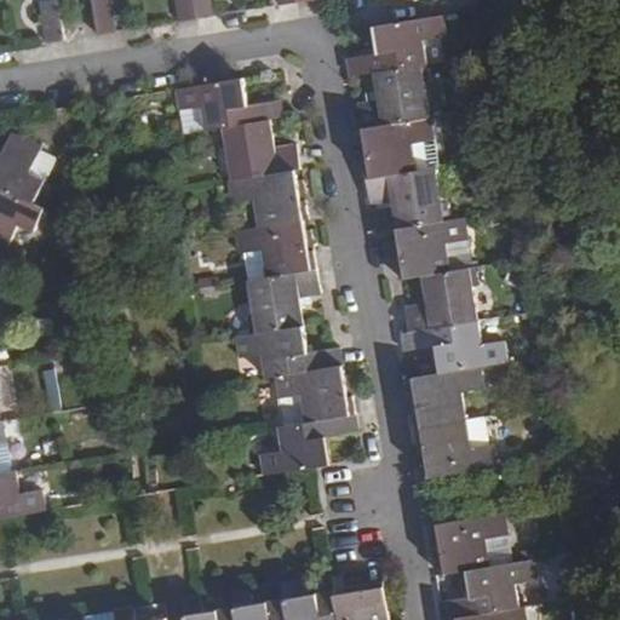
[(63,38),(57,0),(50,0),(39,3),(45,41),(63,38)]
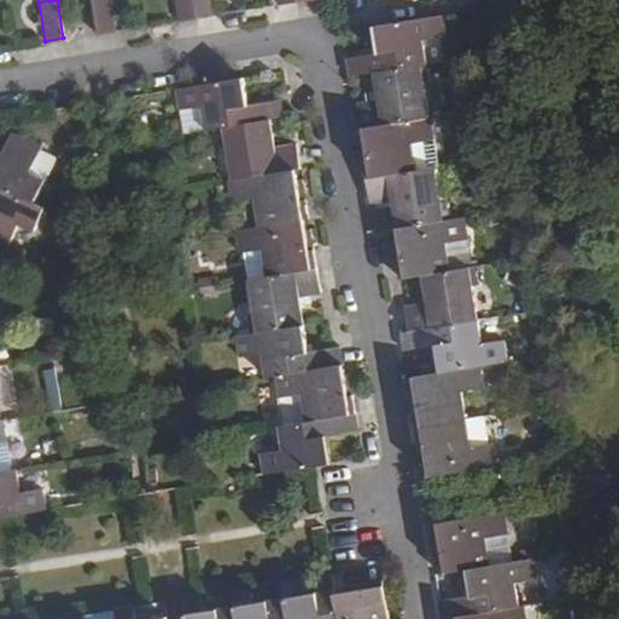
[(115,29),(109,0),(88,0),(93,33),(115,29)]
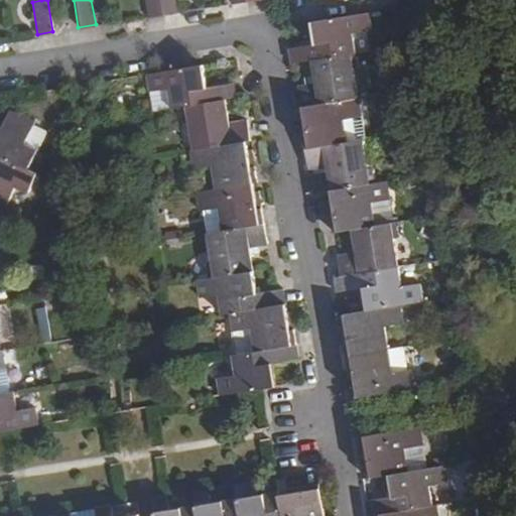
[(176,12),(173,0),(144,0),(147,17),(176,12)]
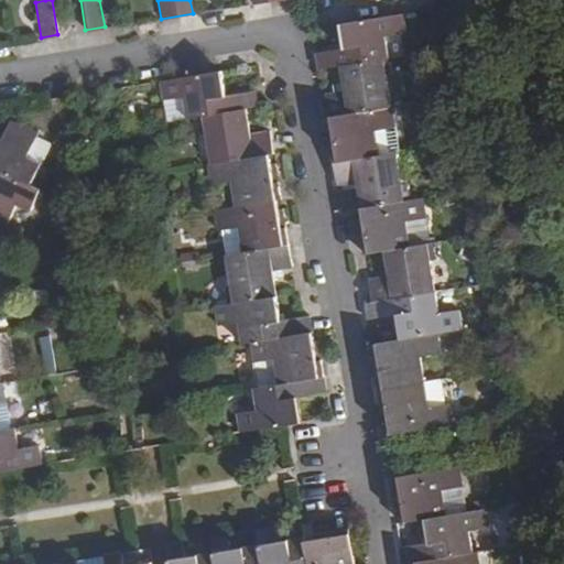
[(408,223),(423,219),(420,199),(403,203),(394,153),(380,155),(376,131),(392,127),(381,60),(388,57),(383,38),(405,34),(402,15),(340,24),(345,51),(315,55),(317,71),(336,67),(338,82),(342,93),(334,95),(323,96),(340,188),(355,187),(358,199),(343,202),(347,220),(361,219),(369,255),(381,252),(386,279),(367,282),(370,303),(364,304),(367,321),(392,316),(397,343),(376,346),(391,434),(451,424),(447,404),(444,404),(426,409),(423,384),(419,357),(438,355),(434,336),(458,332),(454,310),(438,313),(426,245),(412,247),(408,223)]
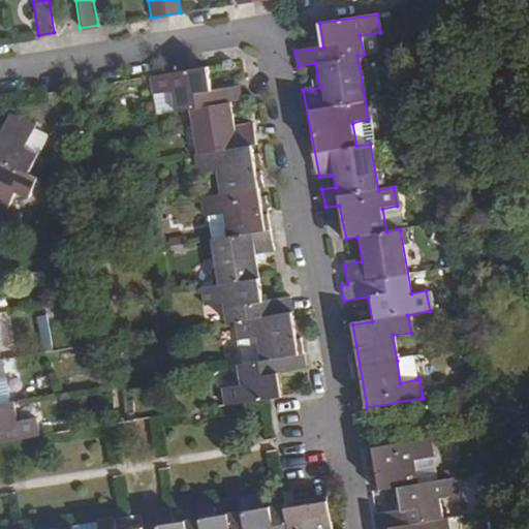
[(259,360),(240,363),(232,365),(237,385),(220,389),(223,406),(279,396),(276,375),(304,370),(301,353),(297,354),(286,297),(262,301),(254,256),(273,253),(268,229),(265,229),(249,145),(253,145),(249,124),(231,127),(227,103),(242,100),(239,85),(209,90),(205,66),(146,76),(149,94),(167,91),(172,113),(186,111),(196,175),(214,172),(218,193),(201,196),(204,217),(207,217),(222,214),(226,237),(211,239),(209,240),(214,265),(218,284),(211,285),(199,287),(203,307),(221,304),(224,322),(234,320),(236,342),(255,339),(259,360)]
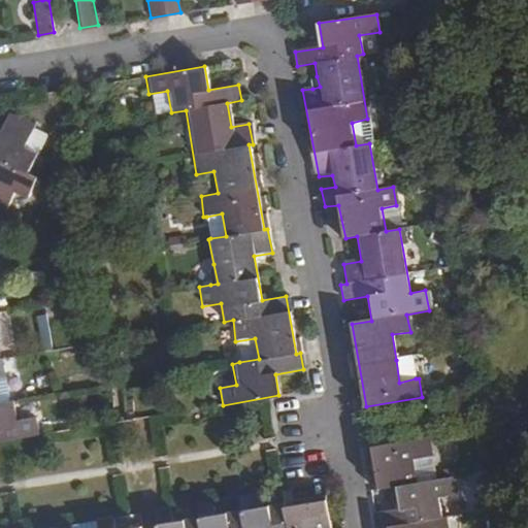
[(320,87),(317,76),(310,77),(312,89),(320,87)]
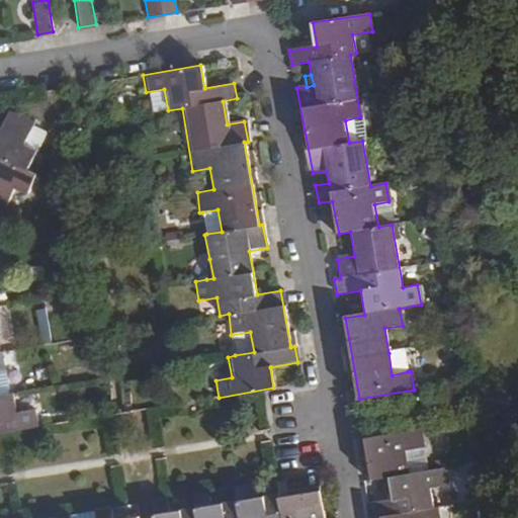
[(164,89),(146,92),(150,114),(168,110),(164,89)]
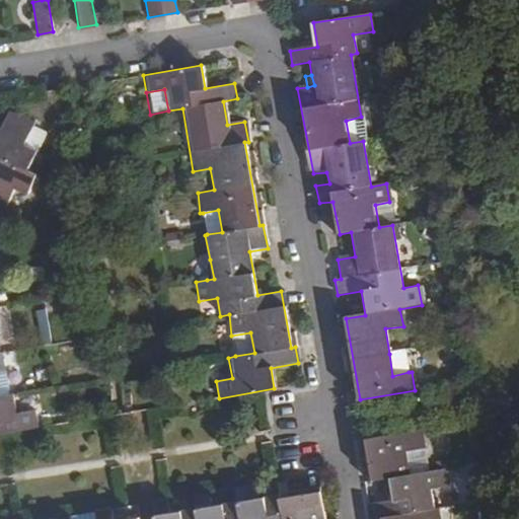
[(21,145),(31,126),(8,113),(0,129),(0,208),(2,210),(14,189),(25,195),(38,175),(24,169),(34,151),(21,145)]
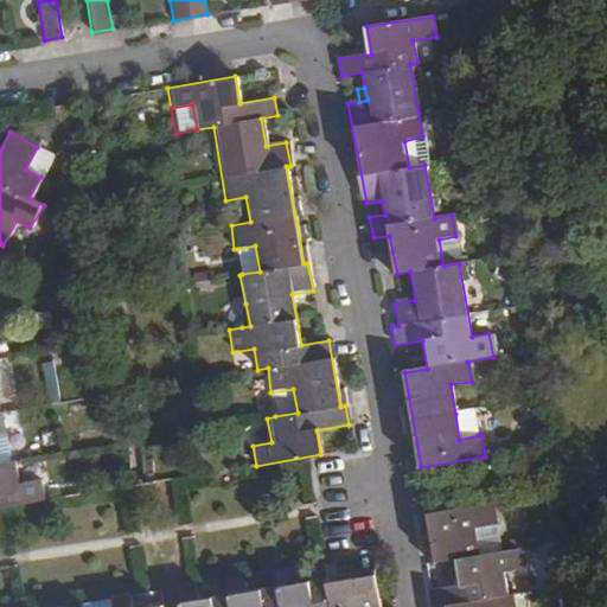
[(51,154),(37,147),(25,170),(40,177),(51,154)]
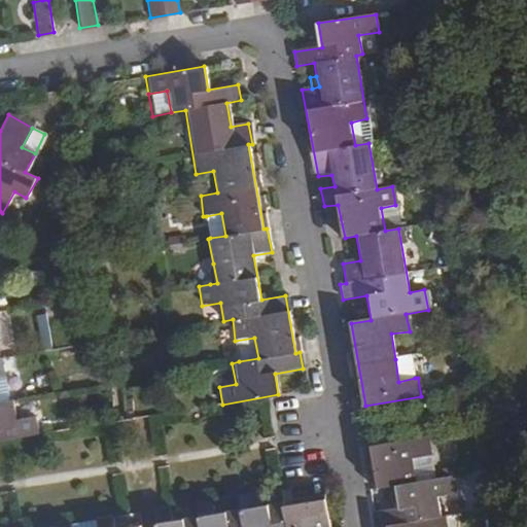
[(398,229),(395,205),(381,208),(385,231),(398,229)]
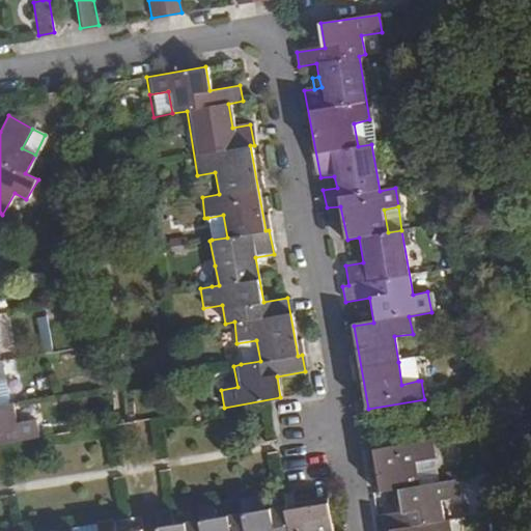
[(207,218),(212,240),(227,238),(223,215),(207,218)]
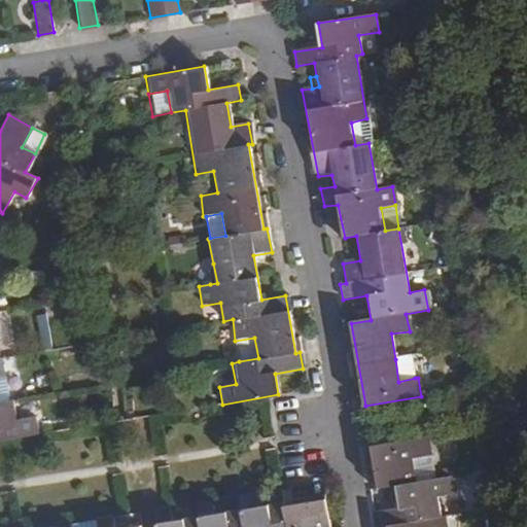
[(206,266),(210,284),(217,283),(213,264),(206,266)]
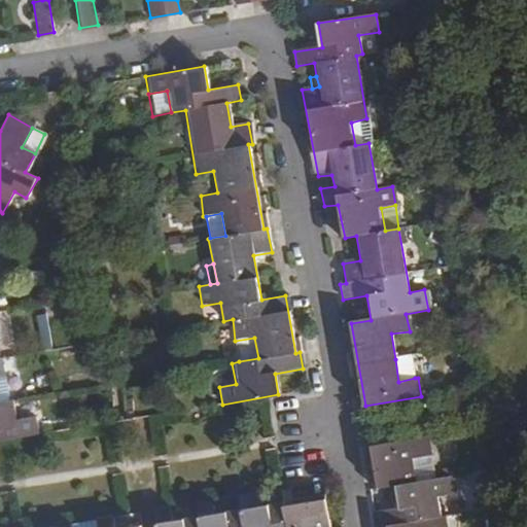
[(235,341),(239,361),(258,358),(254,338),(235,341)]
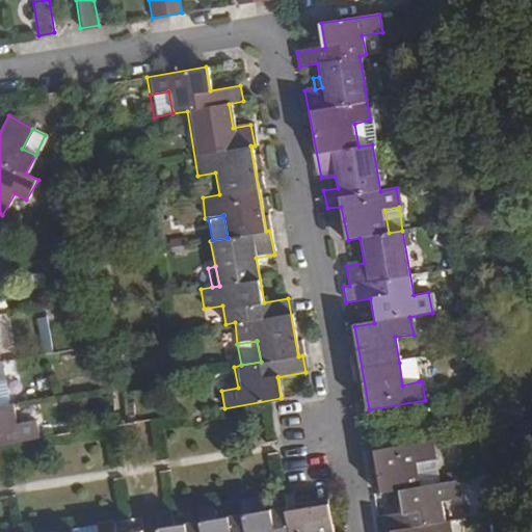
[(415,360),(399,363),(402,386),(419,381),(415,360)]
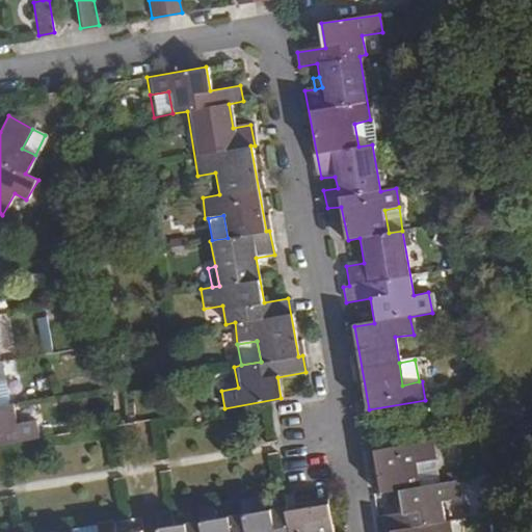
[(0,445),(37,439),(34,419),(14,423),(9,404),(0,405),(0,379),(3,379),(0,368),(0,445)]
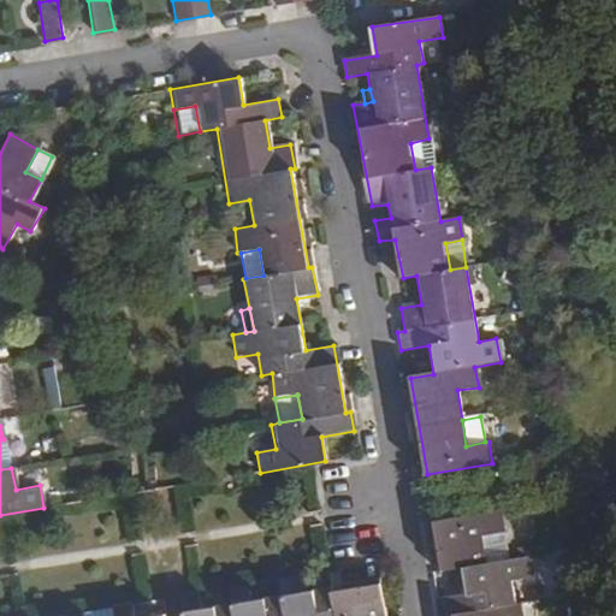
[(519,615),(517,605),(513,606),(508,582),(532,580),(528,557),(485,564),(480,540),(501,535),(496,513),(433,522),(439,556),(442,570),(461,569),(465,596),(432,600),(433,615),(519,615)]
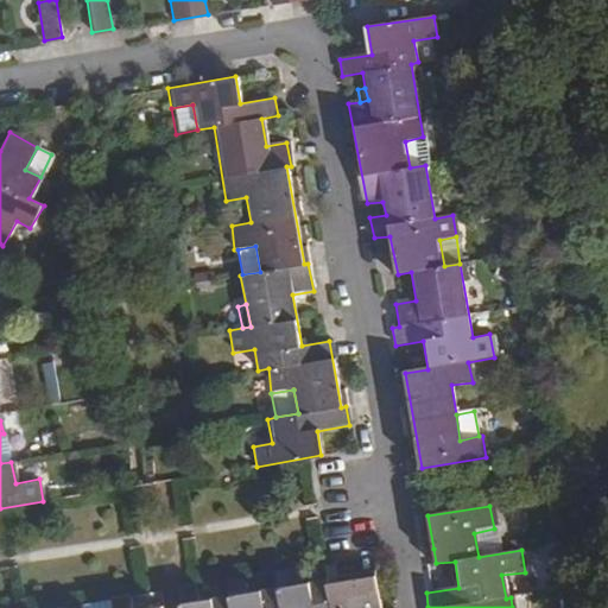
[(176,589),(178,607),(378,607),(373,572),(299,586),(297,569),(276,572),(279,588),(249,593),(247,577),(226,581),(229,596),(202,601),(198,586),(176,589)]
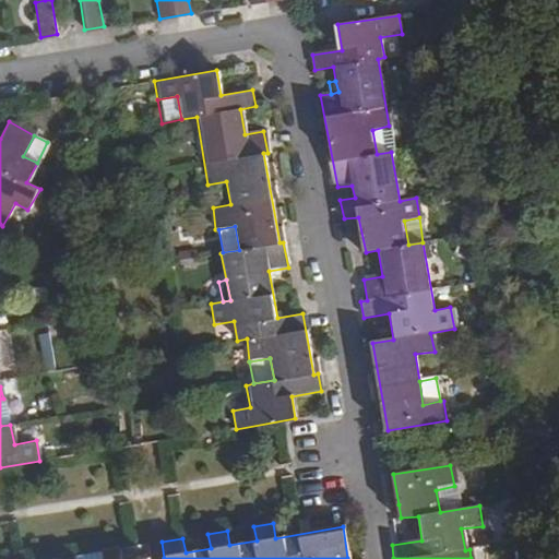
[(146,558),(142,558),(123,558),(123,548),(100,551),(102,558),(75,558),(75,556),(56,558),(55,558),(146,558)]
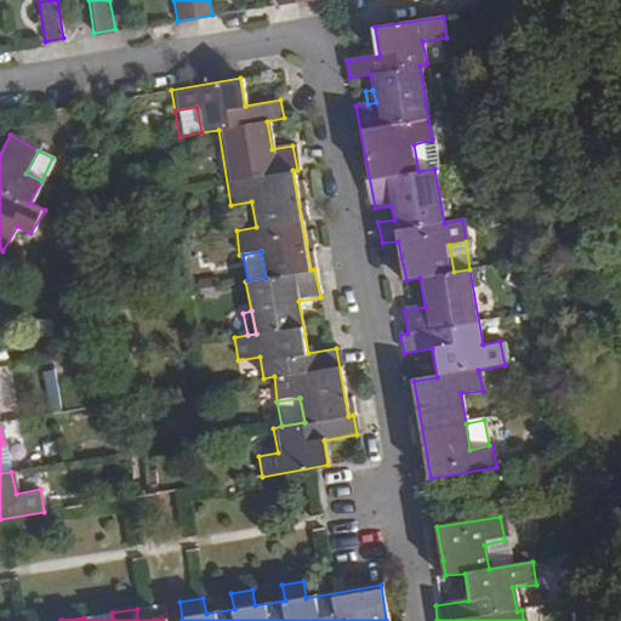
All buildings are outlined.
